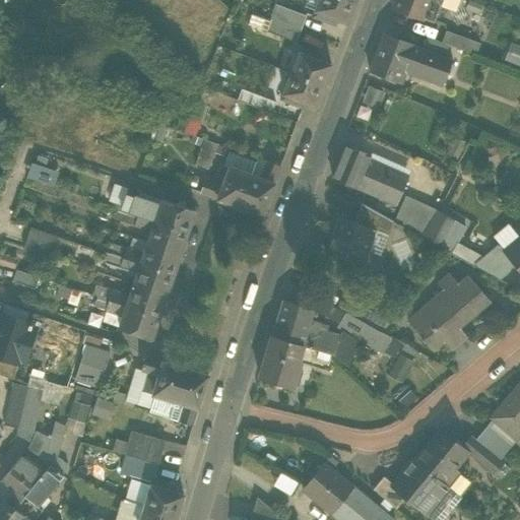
[(319,0),(306,0),(304,7),(315,11),(319,0)]
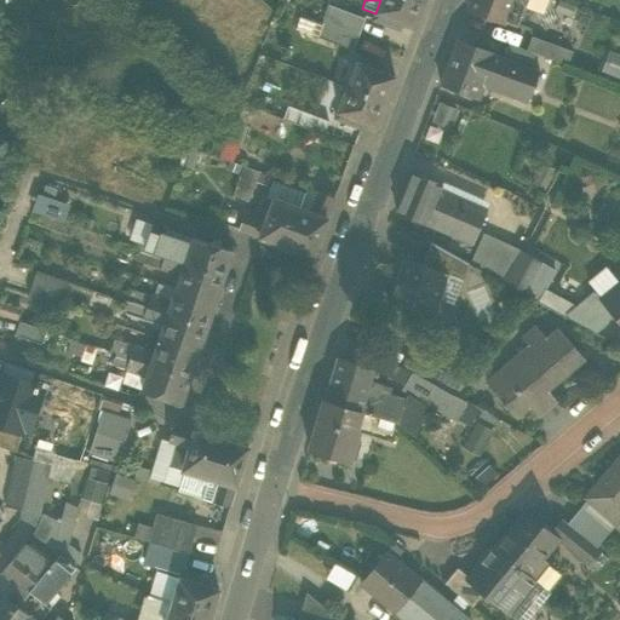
[(414,28),(424,3),(418,0),(380,0),(375,13),(373,21),(397,30),(401,23),(414,28)]
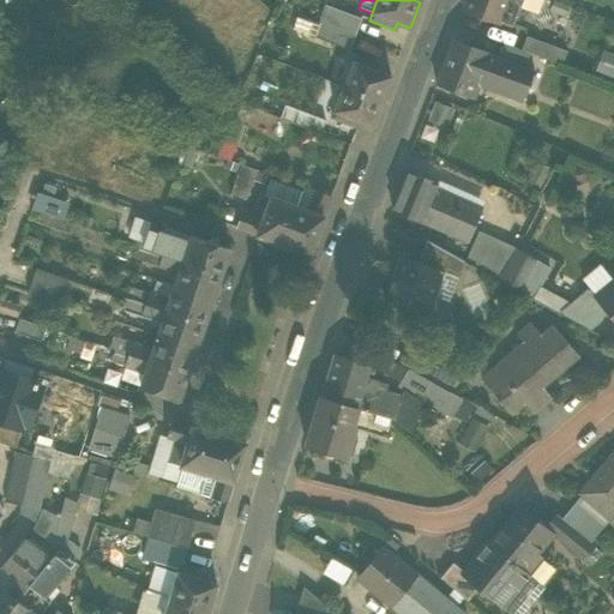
[(506,2),(506,0),(468,0),(464,10),(512,28),(515,22),(519,20),(521,14),(519,10),(521,7),(506,2)]
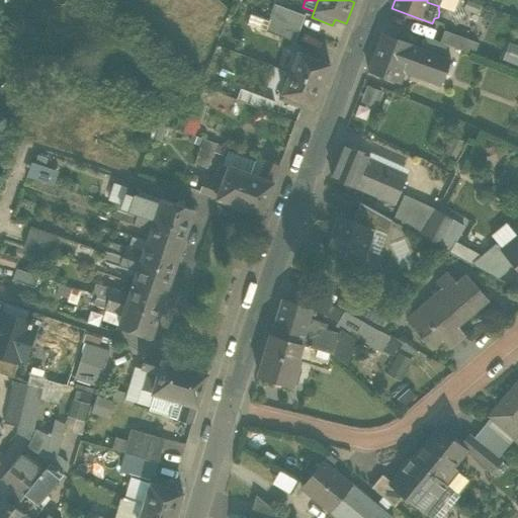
[(275,4),(270,17),(300,29),(306,15),(275,4)]
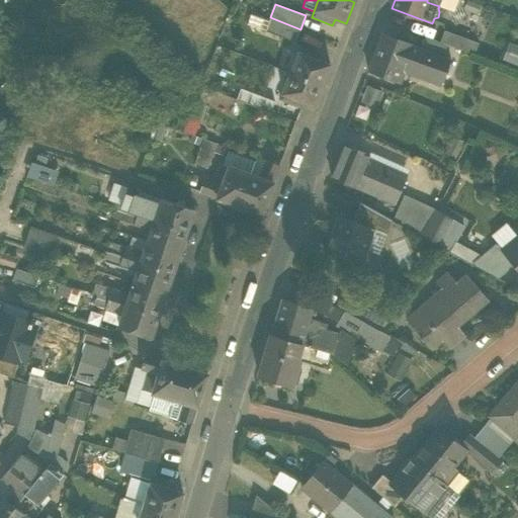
[(294,46),(300,29),(270,17),(265,30),(293,41),(292,45),(294,46)]
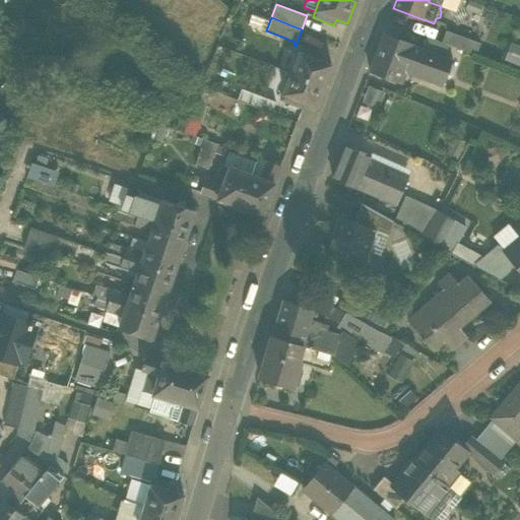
[(446,30),(442,43),(449,45),(468,52),(472,41),(446,30)]
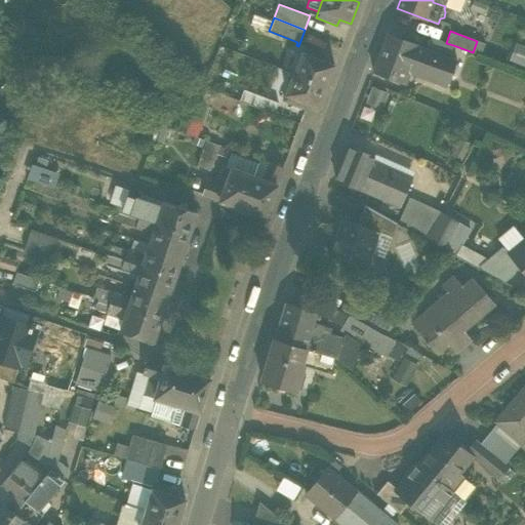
[(407,71),(446,86),(456,62),(448,58),(425,49),(388,35),(373,72),(403,83),(407,71)]
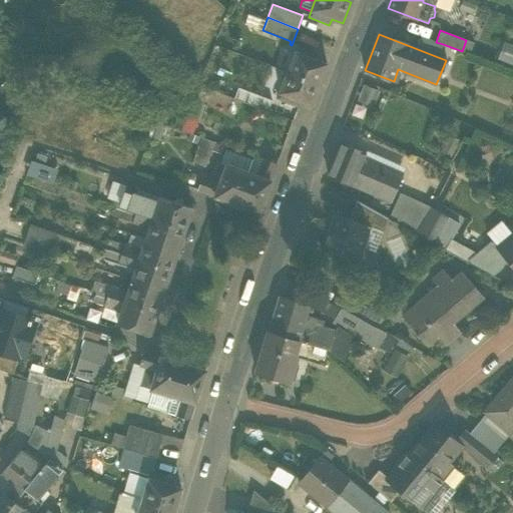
[(438,57),(443,44),(436,42),(420,36),(419,36),(415,48),(438,57)]
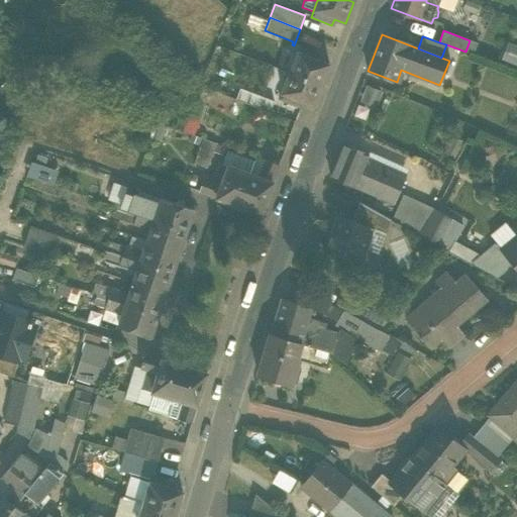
[(516,43),(508,41),(503,59),(516,63),(516,43)]
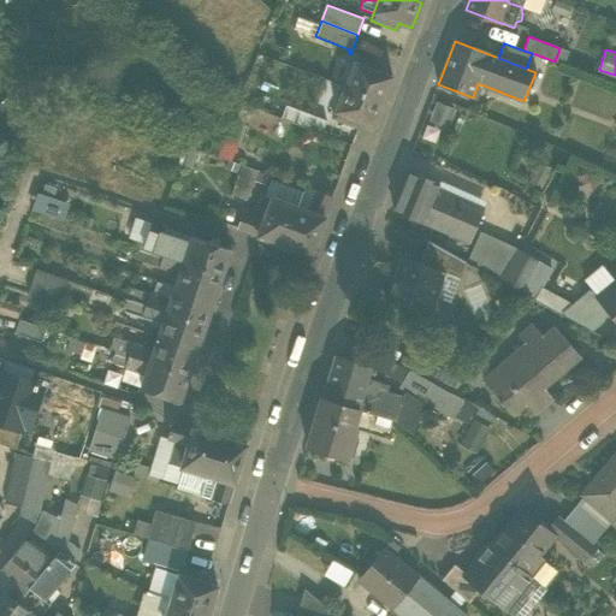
[(357,55),(345,87),(383,101),(392,77),(379,72),(381,65),(357,55)]
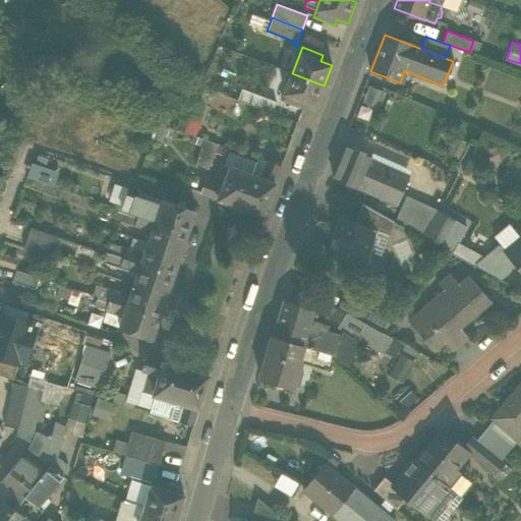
[(315,106),(324,85),(292,73),(282,100),(302,108),(304,102),(315,106)]
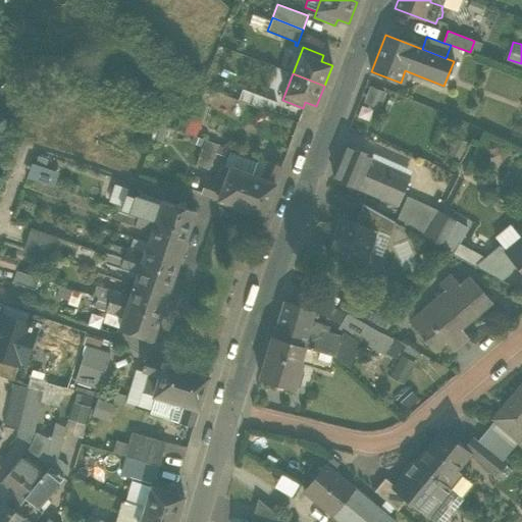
[(386,92),(370,86),(363,104),(380,110),(386,92)]
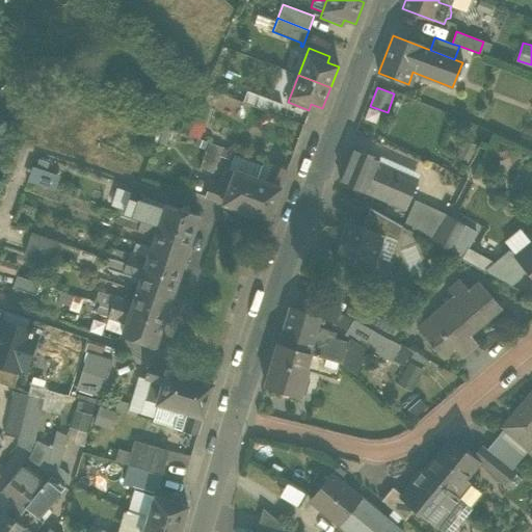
[(206,88),(200,105),(210,108),(216,92),(206,88)]
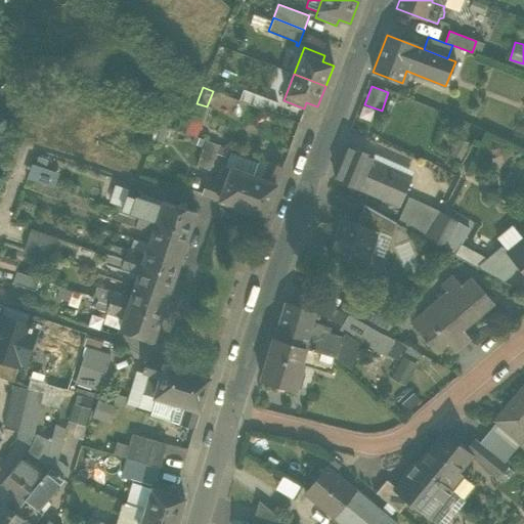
[(249,105),(253,94),(243,90),(238,101),(249,105)]
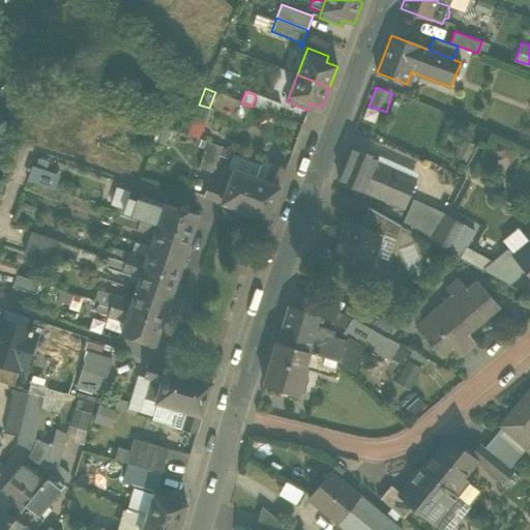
[(252,107),(276,116),(282,105),(256,95),(252,107)]
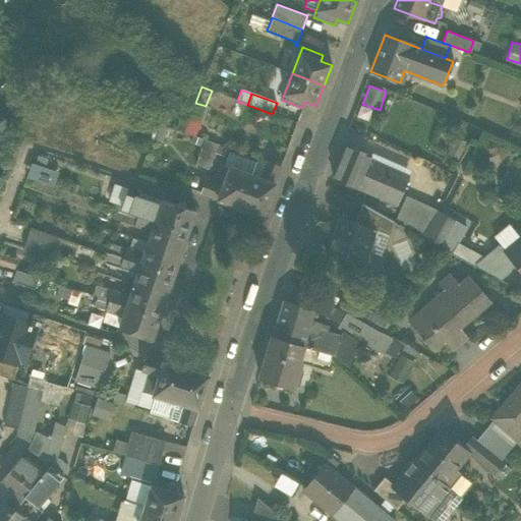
[(195,103),(189,117),(201,122),(207,107),(206,106),(195,103)]
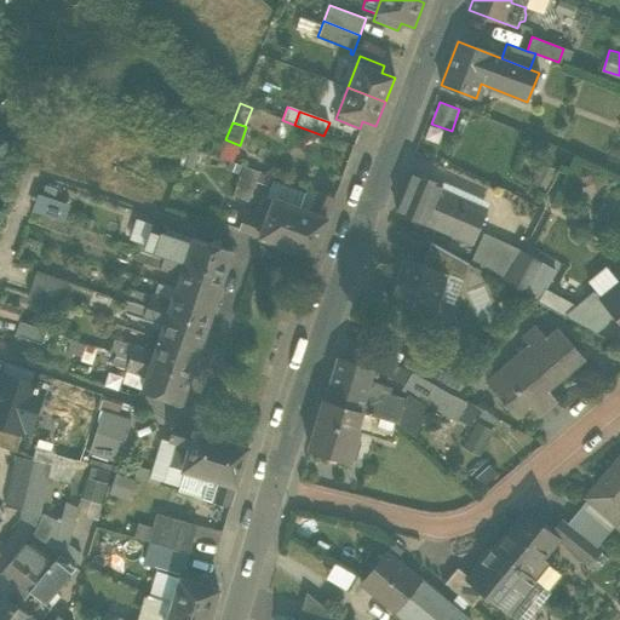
[(240,145),(225,139),(219,156),(234,161),(240,145)]
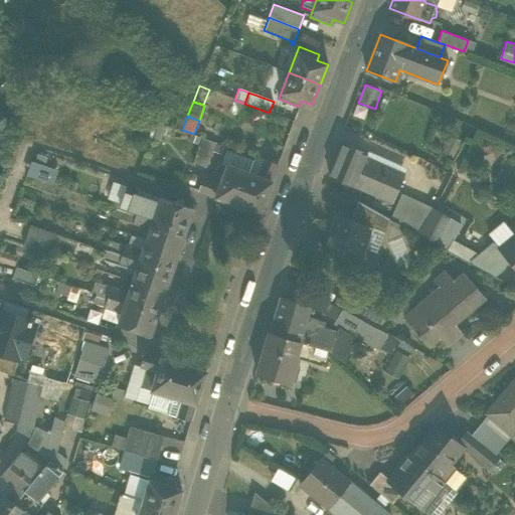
[(462,142),(451,136),(442,153),(452,159),(462,142)]
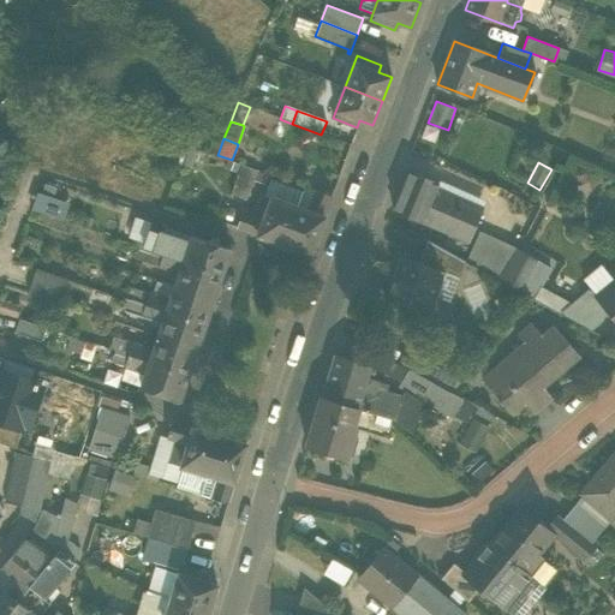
[(228,195),(248,202),(260,171),(239,163),(228,195)]
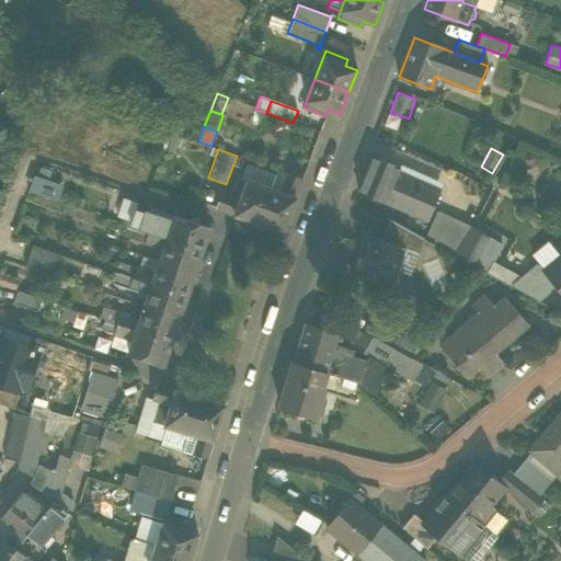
[(385,201),(428,219),(439,193),(397,175),(400,167),(374,156),(358,193),(384,204),(385,201)]
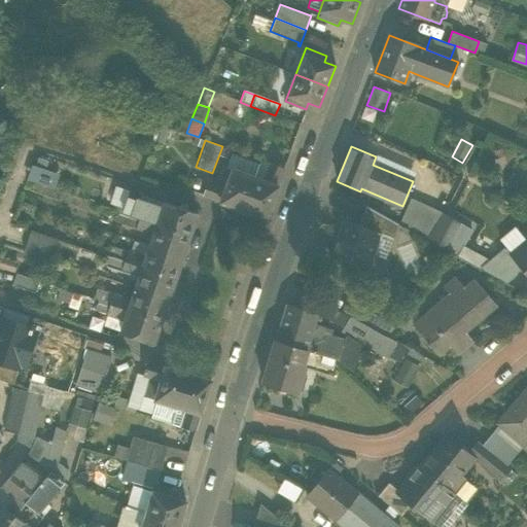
[(226,168),(233,170),(247,175),(252,161),(232,153),(226,168)]
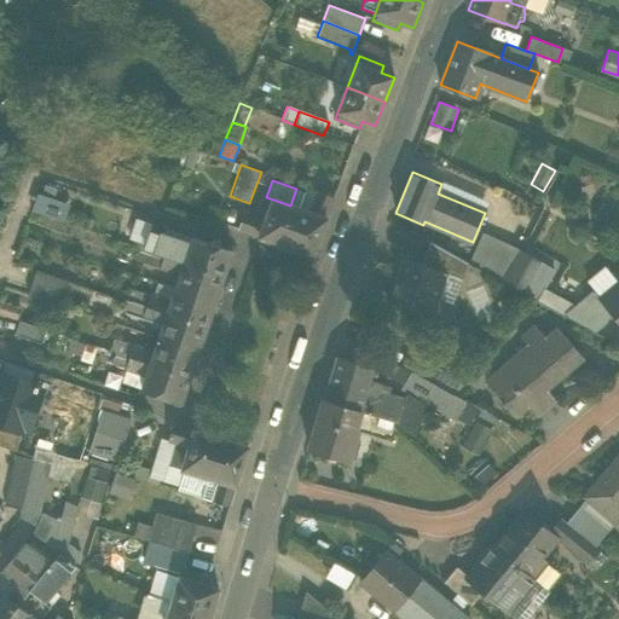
[(489,203),(441,184),(438,194),(485,213),(489,203)]
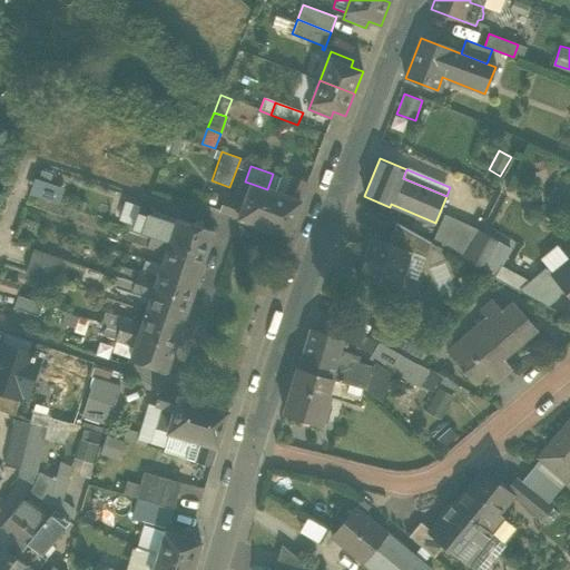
[(282,177),(273,174),(267,189),(276,193),(282,177)]
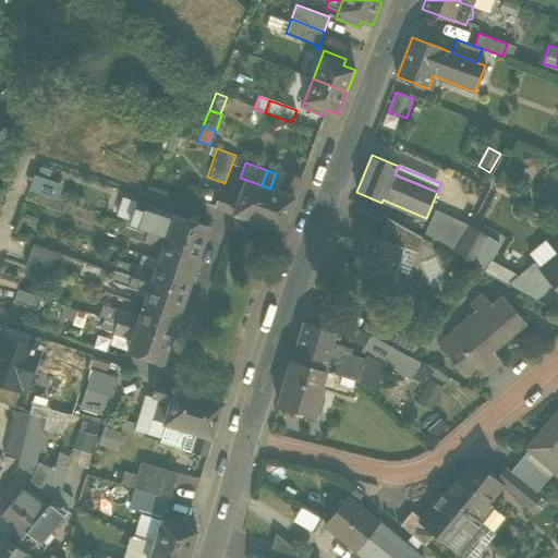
[(279,192),(287,173),(277,170),(276,173),(270,189),(279,192)]
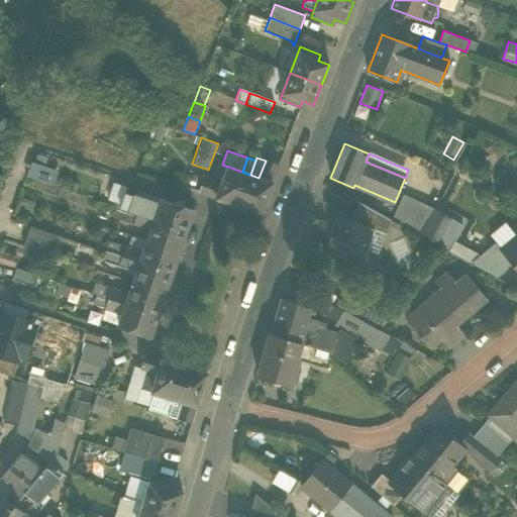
[(259,178),(272,183),(279,166),(266,161),(259,178)]
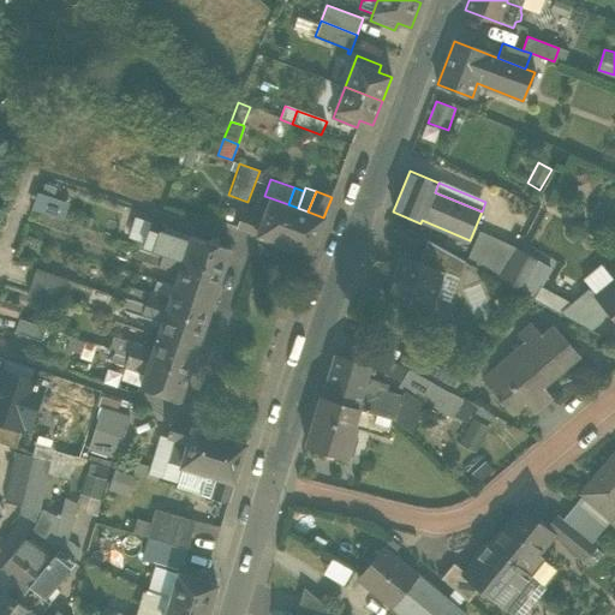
[(70,203),(37,192),(31,210),(64,221),(70,203)]
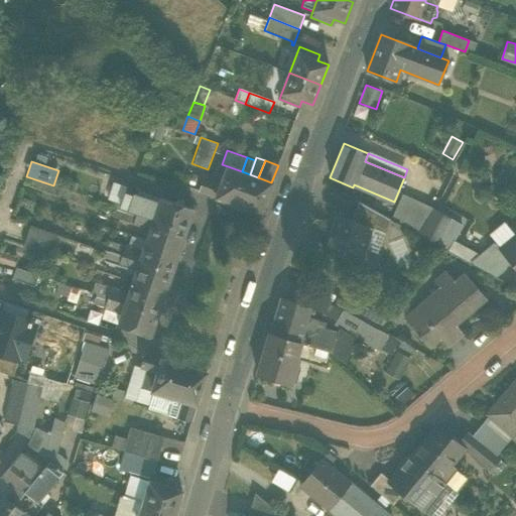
[(221,184),(228,166),(222,164),(218,162),(211,180),(221,184)]
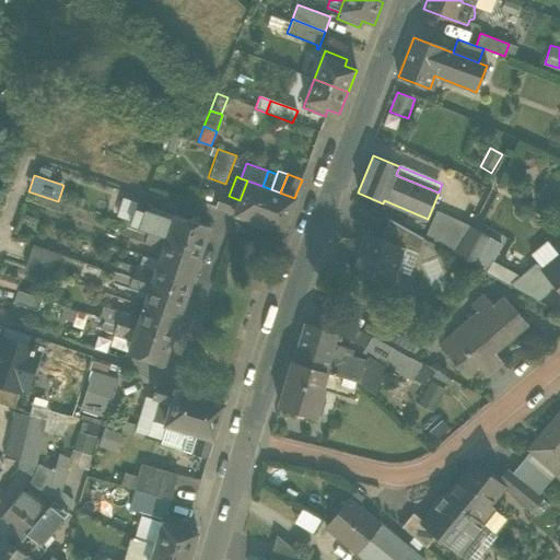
[(235,214),(258,223),(271,189),(263,186),(247,181),(240,200),(235,214)]
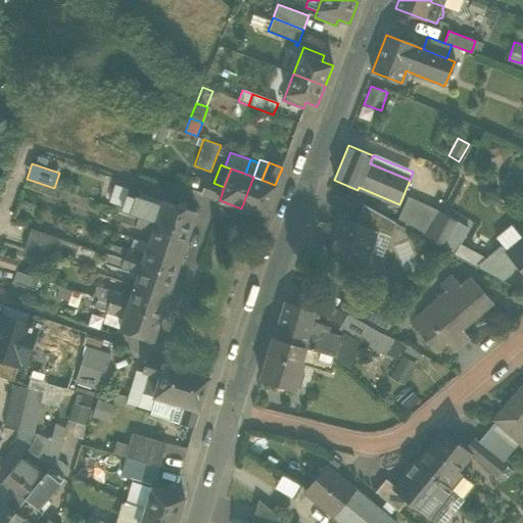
[(262,180),(253,177),(241,208),(263,217),(275,185),(262,180)]
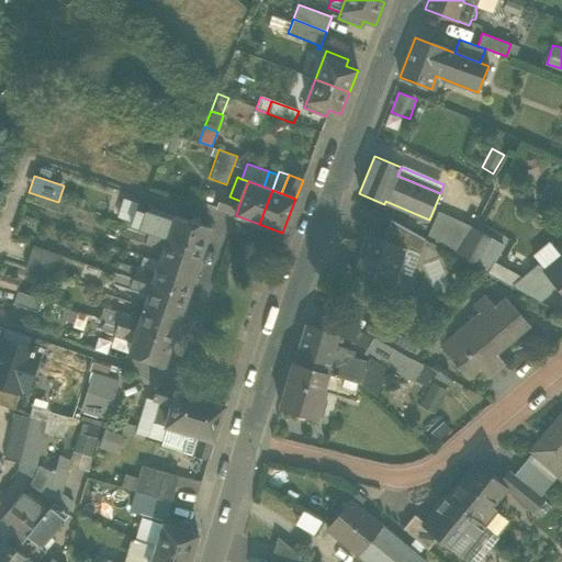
[(216,209),(236,215),(240,201),(229,197),(222,194),(216,209)]
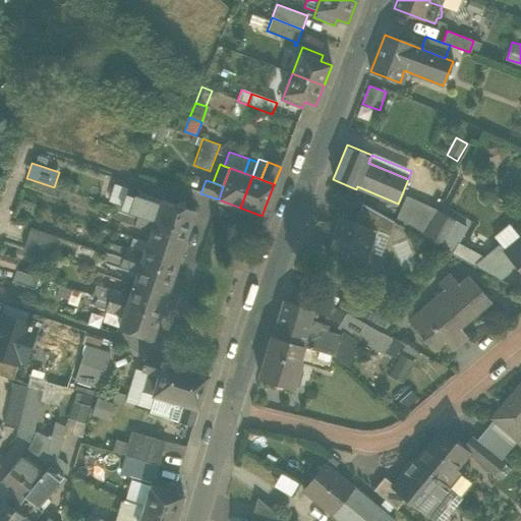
[(122,206),(126,194),(128,188),(114,184),(109,201),(122,206)]
